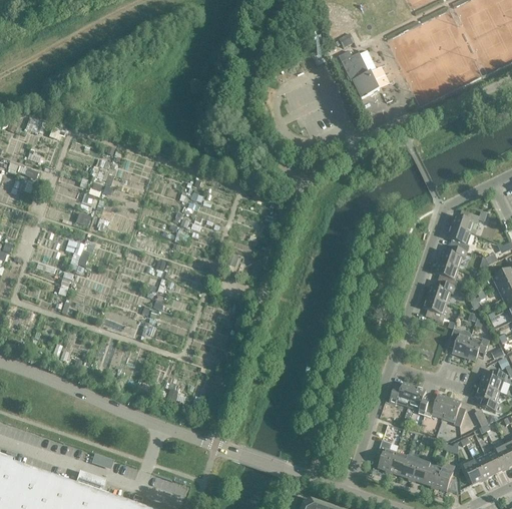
[(353,40),(349,31),(338,36),(342,45),(353,40)]
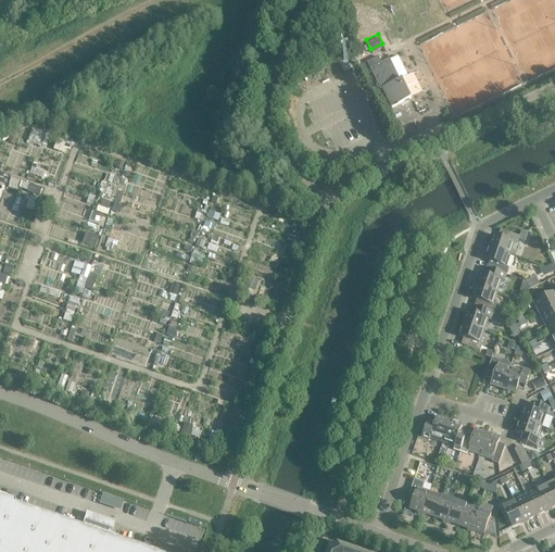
[(377,52),(366,58),(379,86),(381,85),(391,104),(411,95),(401,75),(399,76),(389,55),(380,59),(377,52)]
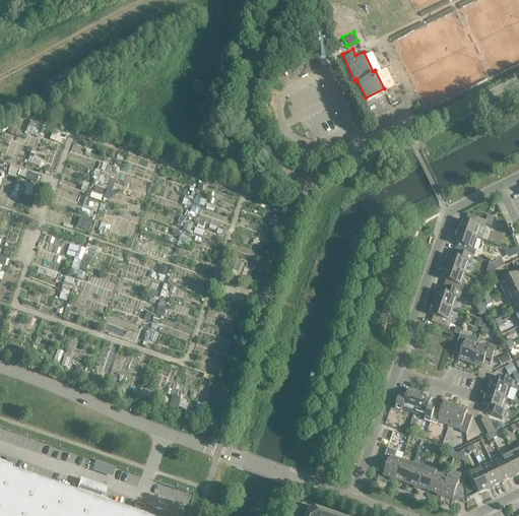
[(484,217),(483,221),(490,223),(493,214),(487,212),(484,217)]
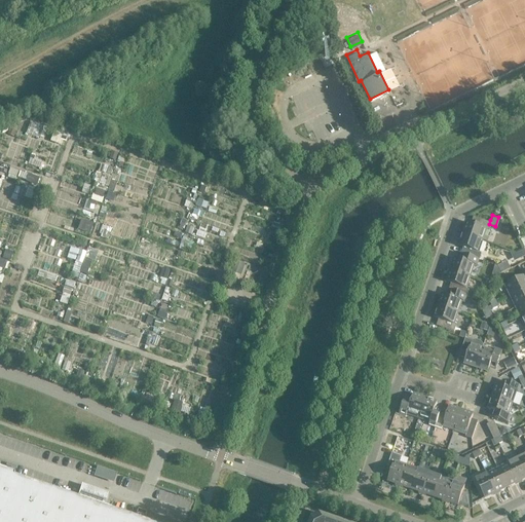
[(466,219),(462,230),(482,237),(486,226),(488,226),(489,224),(490,220),(482,217),(480,223),(466,219)]
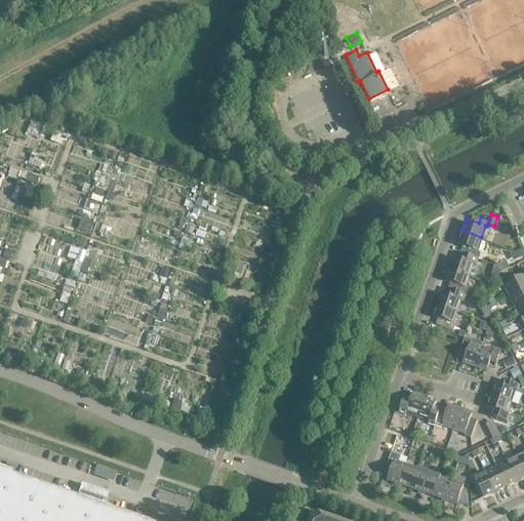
[(481,237),(461,230),(457,242),(471,247),(469,253),(477,255),(479,249),(477,248),(481,237)]
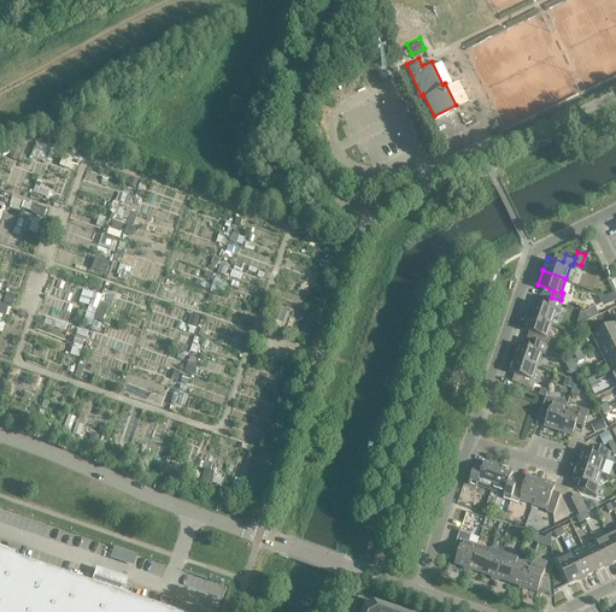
[(612,289),(604,294),(606,300),(615,296),(612,289)]
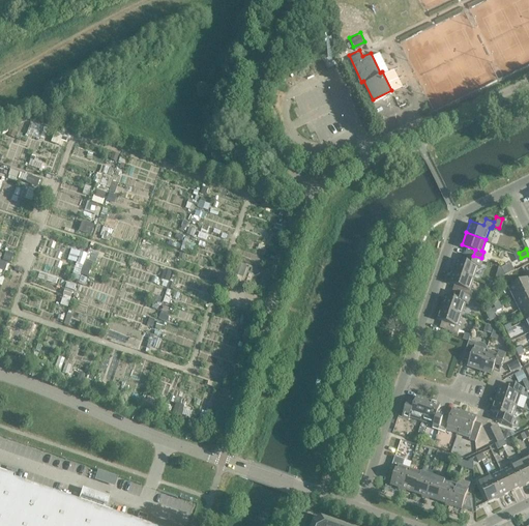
[(481,258),(473,256),(471,261),(458,257),(453,268),(473,275),(477,264),(479,264),(481,258)]
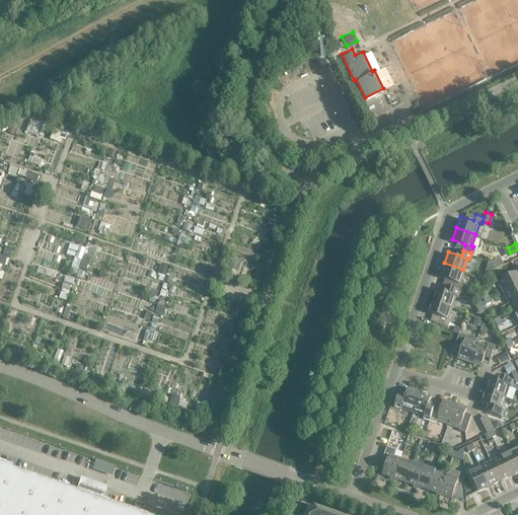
[(222,271),(233,274),(238,261),(227,256),(222,271)]
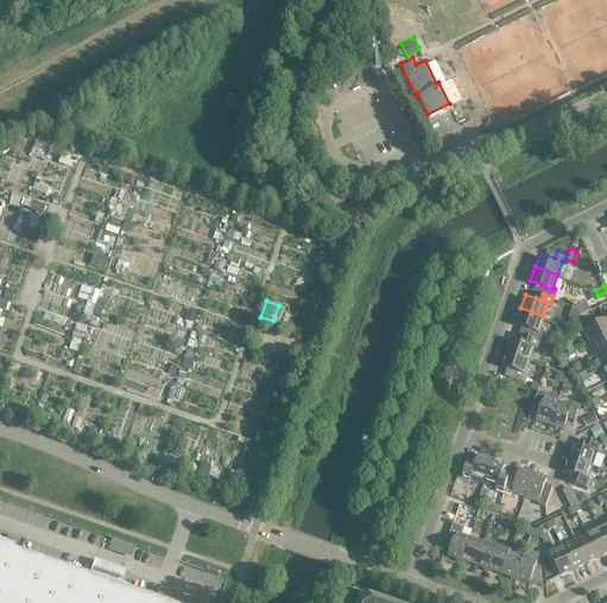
[(543,316),(520,308),(516,322),(531,328),(529,335),(538,337),(541,330),(538,329),(543,316)]
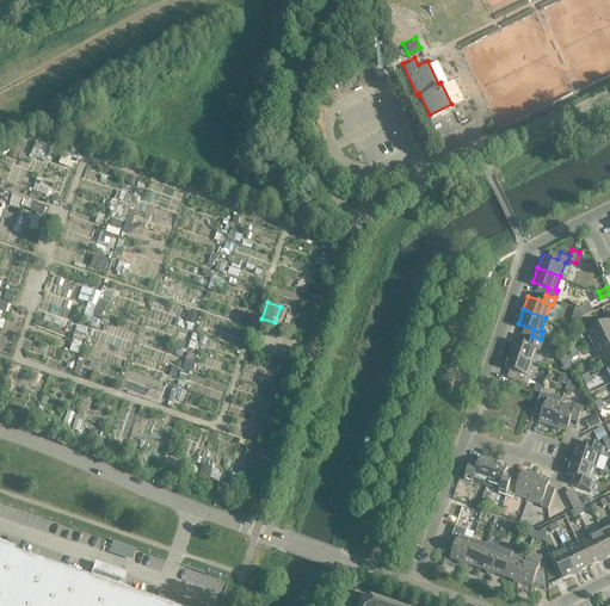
[(585,327),(591,340),(609,331),(609,323),(607,316),(585,327)]
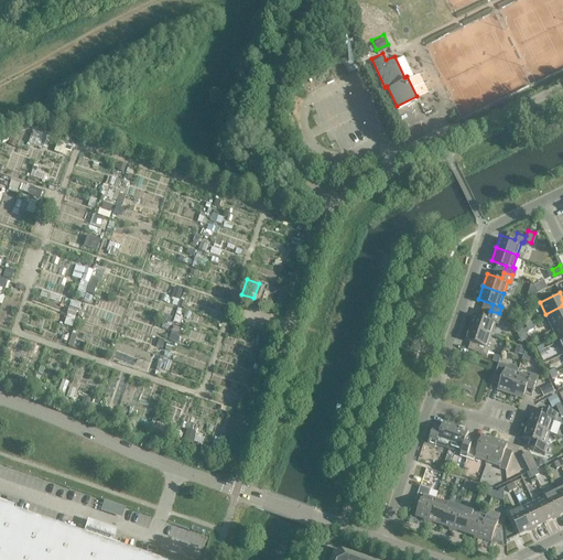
[(562,320),(562,305),(545,314),(552,326),(562,320)]
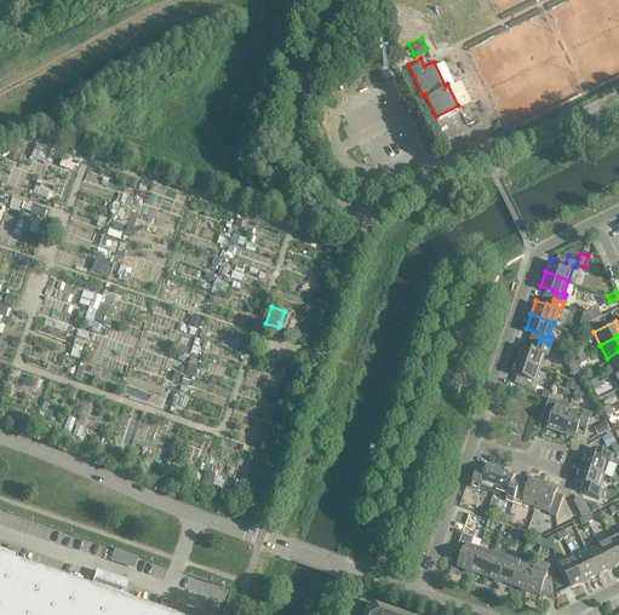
[(549,344),(539,342),(537,348),(521,343),(516,356),(539,365),(544,351),(546,351),(549,344)]
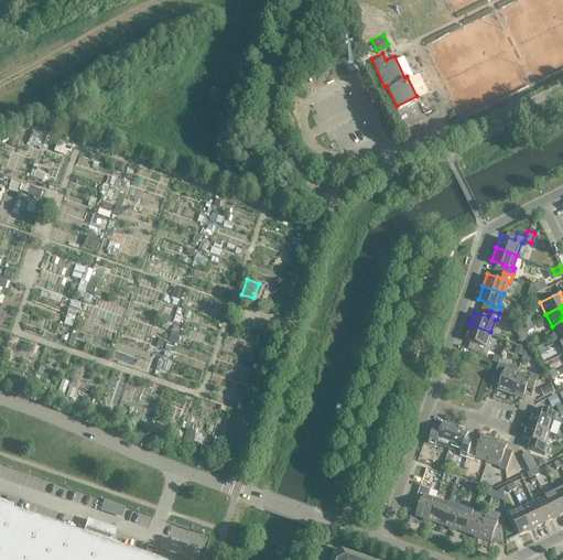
[(562,335),(562,320),(552,326),(558,338),(562,335)]
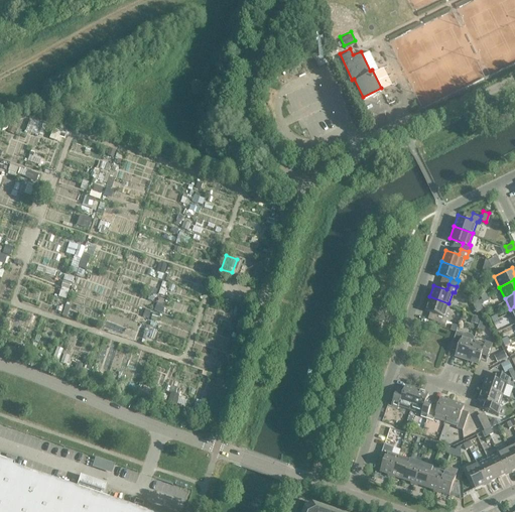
[(448,303),(429,296),(425,308),(438,313),(436,320),(444,323),(446,315),(444,314),(448,303)]
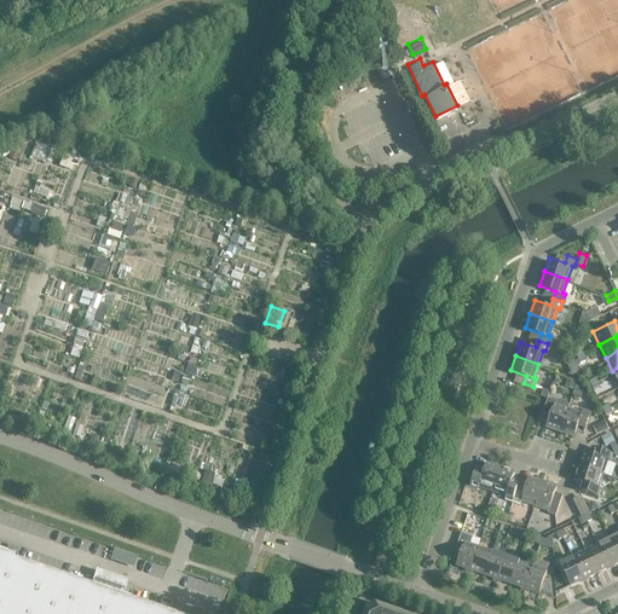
[(554,397),(547,394),(543,404),(550,406),(544,423),(559,428),(567,405),(567,401),(566,400),(564,398),(561,397),(559,397),(556,397),(554,397)]
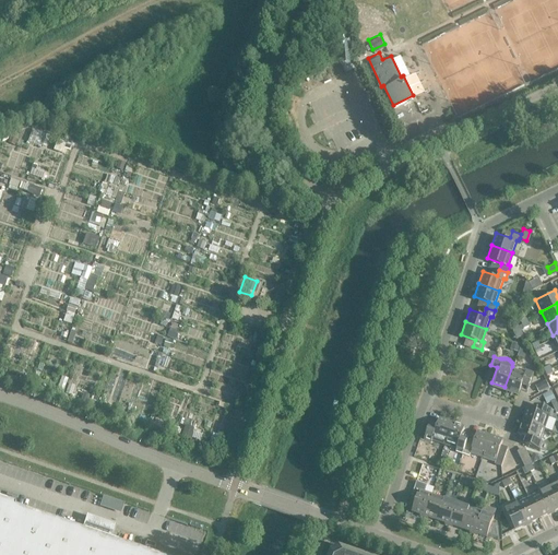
[(524,370),(512,366),(505,387),(518,391),(522,376),(529,378),(532,369),(525,367),(524,370)]
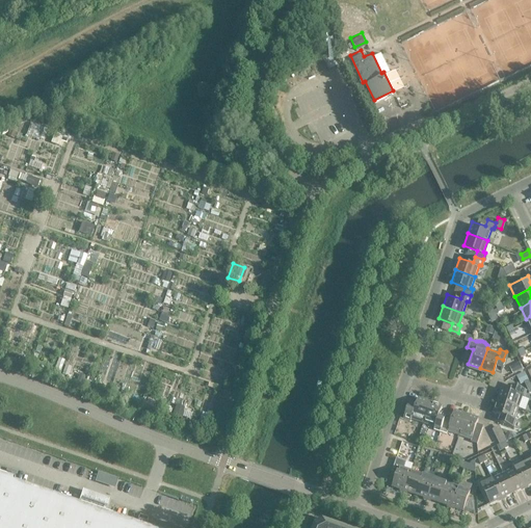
[(519,359),(508,364),(511,371),(522,366),(519,359)]
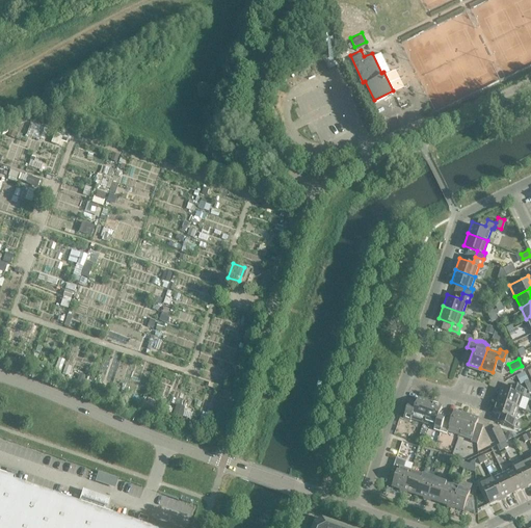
[(524,368),(515,372),(520,380),(528,377),(524,368)]
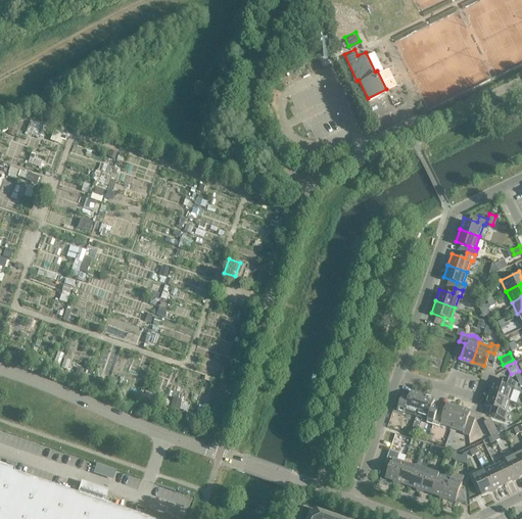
[(492,379),(488,391),(508,398),(512,386),(514,387),(517,381),(509,378),(507,384),(492,379)]
